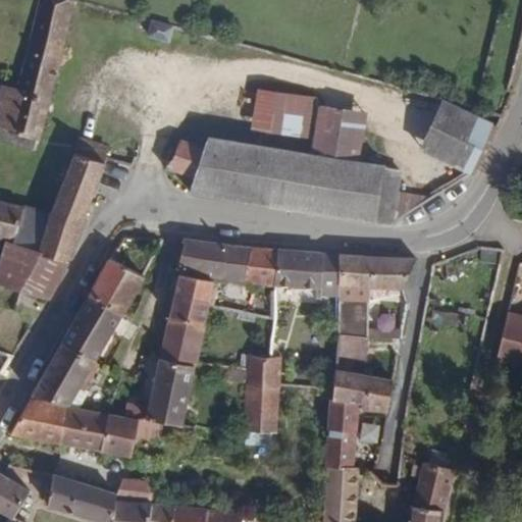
[(0,127),(39,139),(72,1),(69,0),(35,0),(13,89),(0,85),(0,127)]
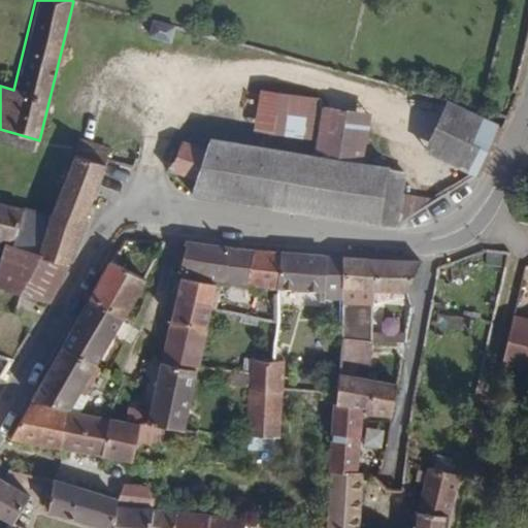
[(171,42),(175,28),(154,22),(150,37),(171,42)]
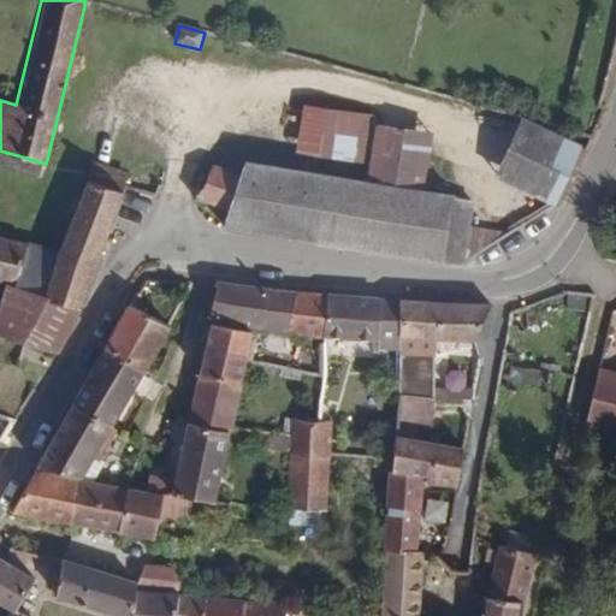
[(295,154),(367,163),(371,128),(373,113),(301,105),(295,154)]
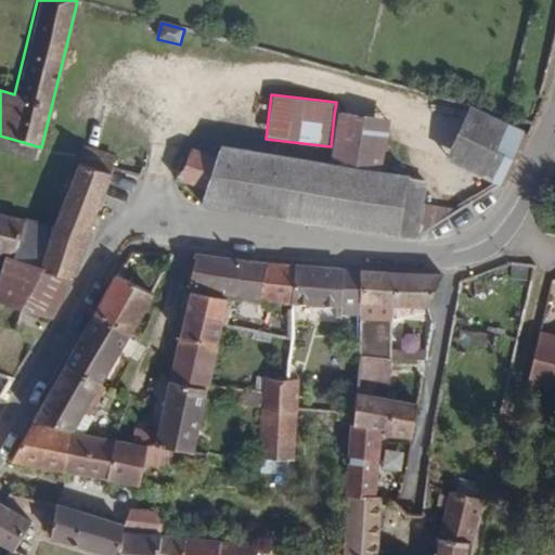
[(444,160),(475,173),(497,183),(501,185),(511,163),(524,132),(467,107),(444,160)]
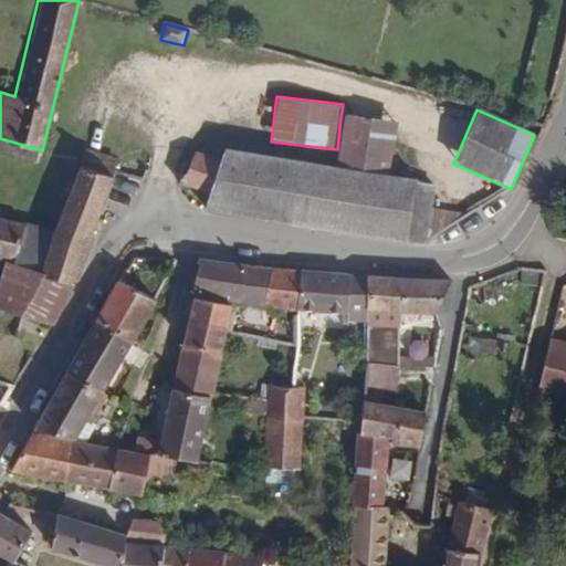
[(390,178),(396,125),(341,117),(337,149),(334,169),(390,178)]
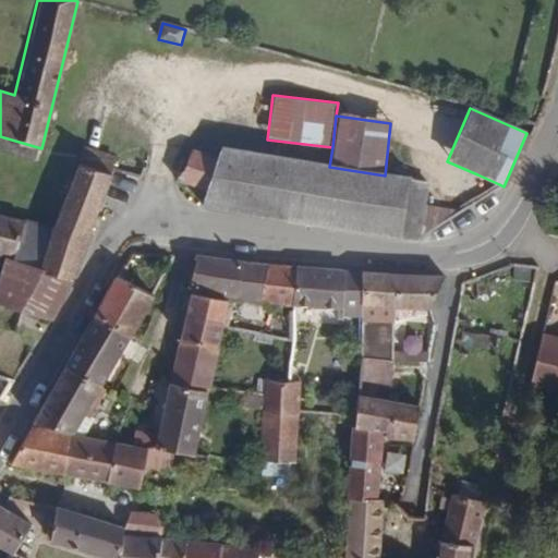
[(86,147),(82,165),(111,173),(112,170),(117,156),(86,147)]
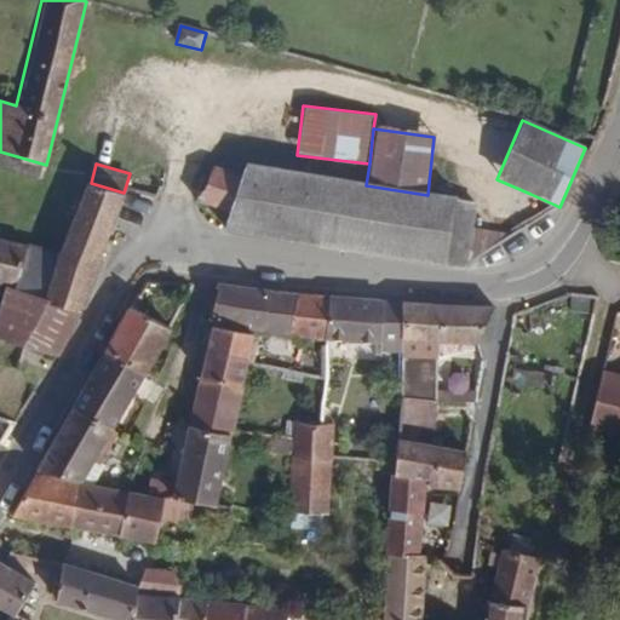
[(239,178),(212,171),(201,194),(199,200),(228,210),(220,227),(470,265),(475,228),(477,210),(457,200),(428,195),(366,185),(242,166),(239,178)]
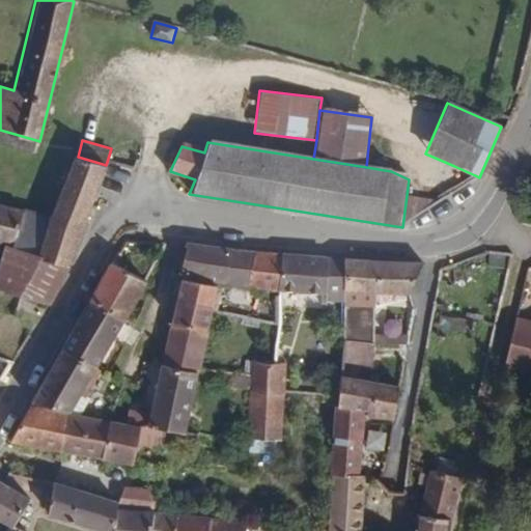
[(0,260),(0,291),(22,298),(50,305),(70,267),(106,165),(78,157),(72,155),(51,221),(16,213),(6,241),(0,260)]
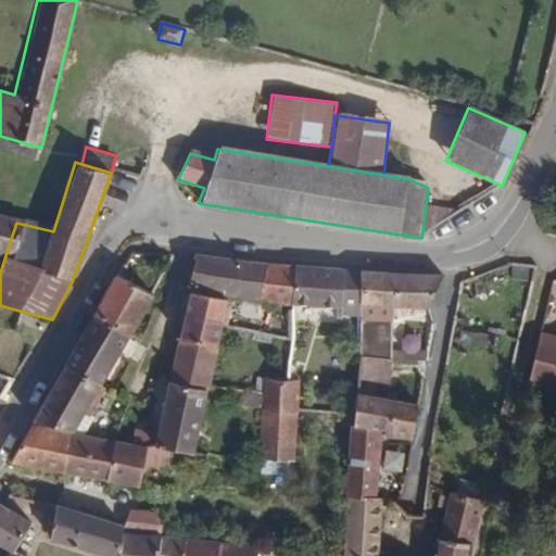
[(458,210),(426,204),(421,238),(441,224),(458,210)]
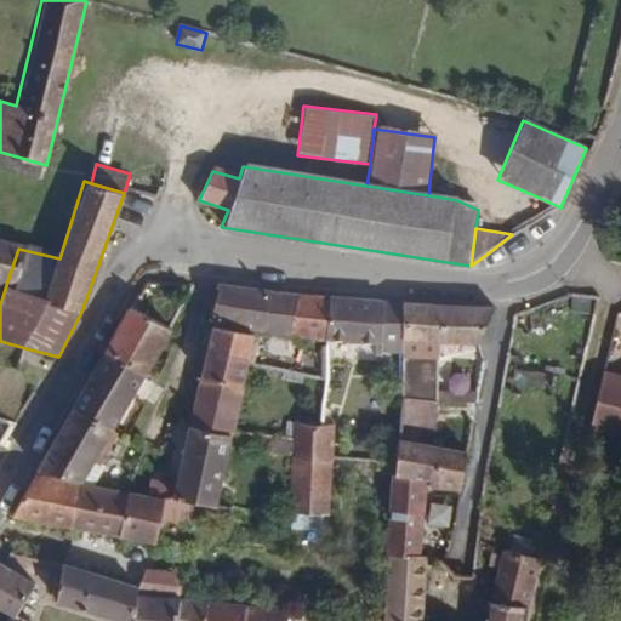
[(0,279),(7,281),(18,249),(0,244),(0,279)]
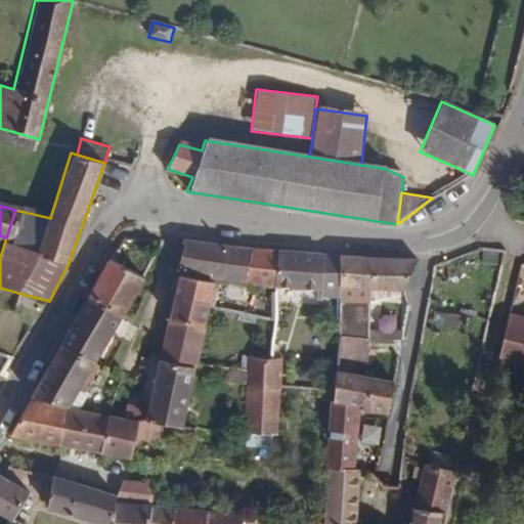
[(274,286),(277,249),(249,248),(183,239),(178,264),(181,273),(242,282),(274,286)]
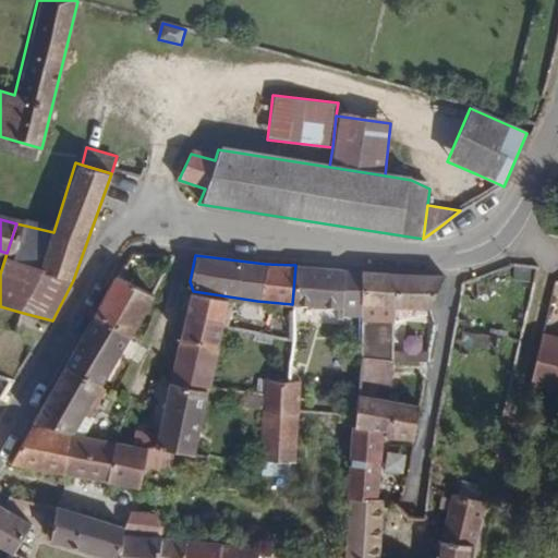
[(343,310),(344,269),(295,265),(292,304),(343,310)]
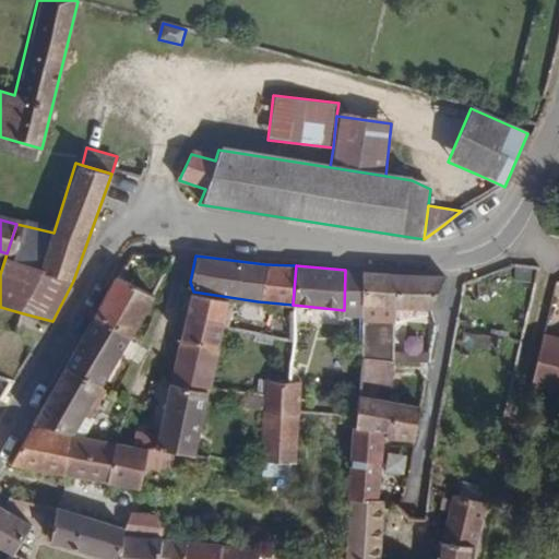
[(363,317),(363,272),(345,270),(344,310),(344,317),(363,317)]
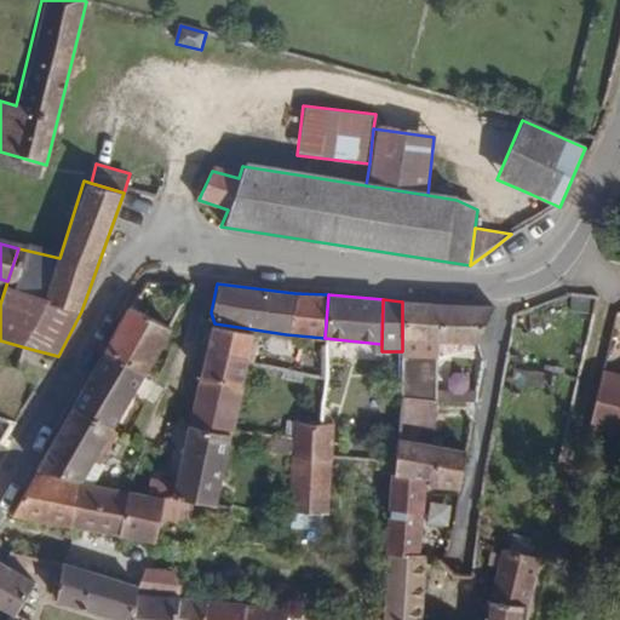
[(494,308),(402,302),(402,343),(438,343),(478,344),(494,308)]
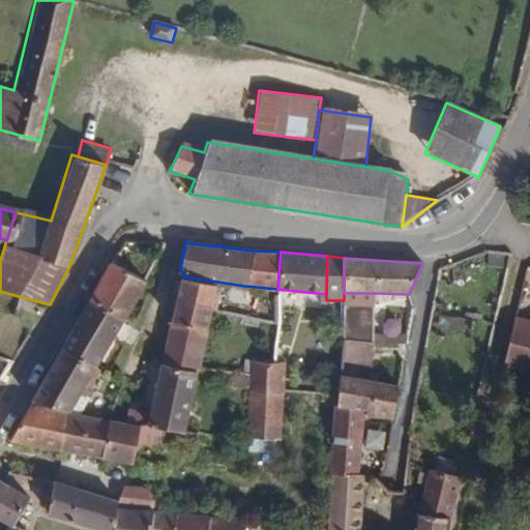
[(141,290),(144,284),(109,264),(86,304),(122,323),(141,290)]
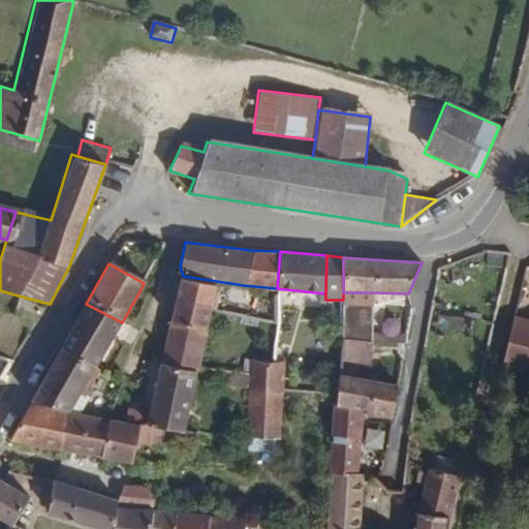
[(209,310),(214,286),(183,279),(173,322),(206,330),(209,310)]
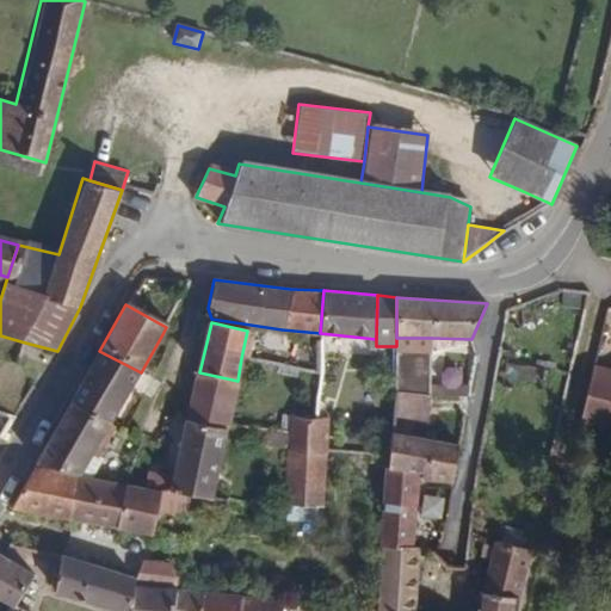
[(432,353),(432,338),(396,338),(396,346),(396,352),(432,353)]
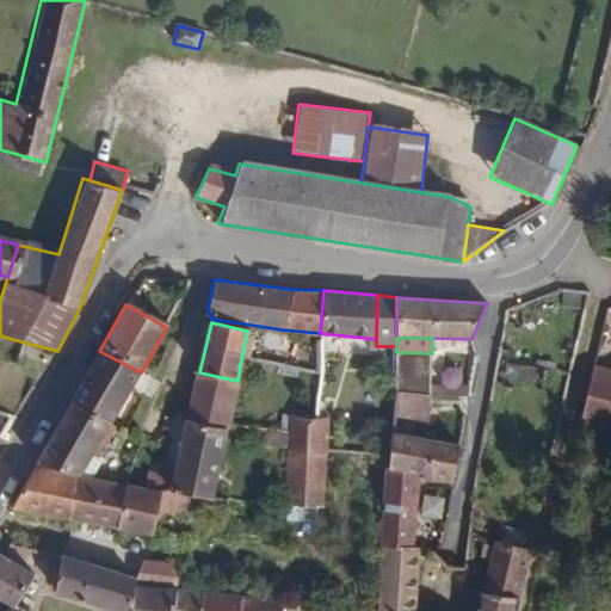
[(112,425),(141,372),(99,351),(71,403),(112,425)]
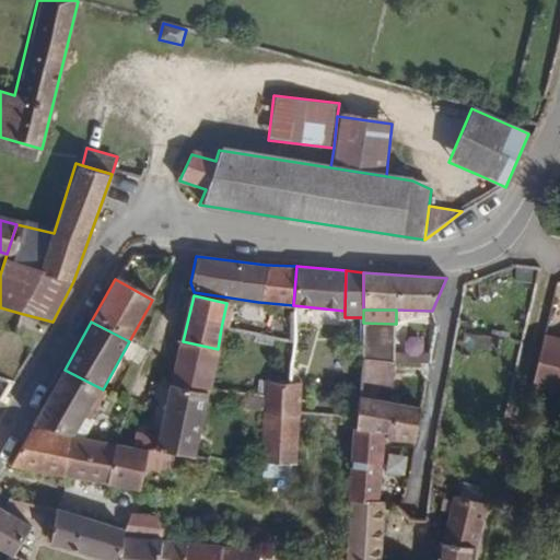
[(396,362),(396,324),(363,323),(364,359),(378,360),(396,362)]
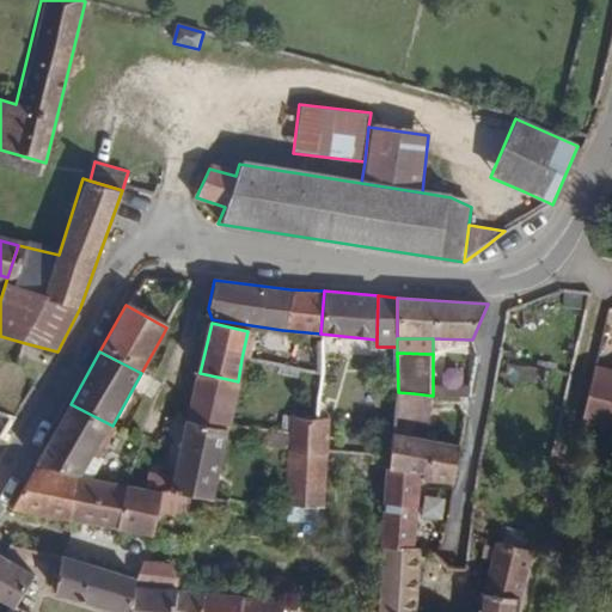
[(611,371),(593,367),(580,422),(611,429),(611,371)]
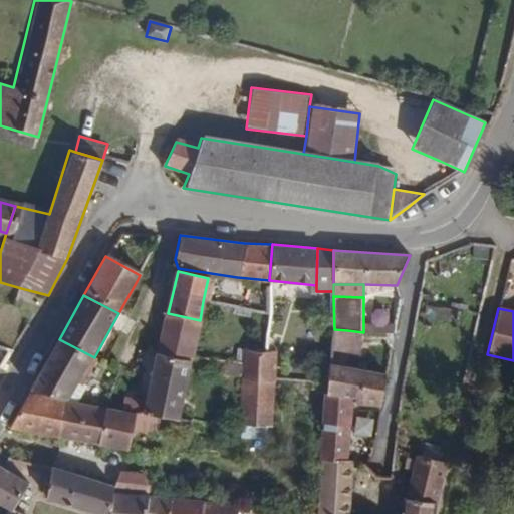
[(194,349),(200,320),(168,313),(158,358),(191,365),(192,359),(194,349)]
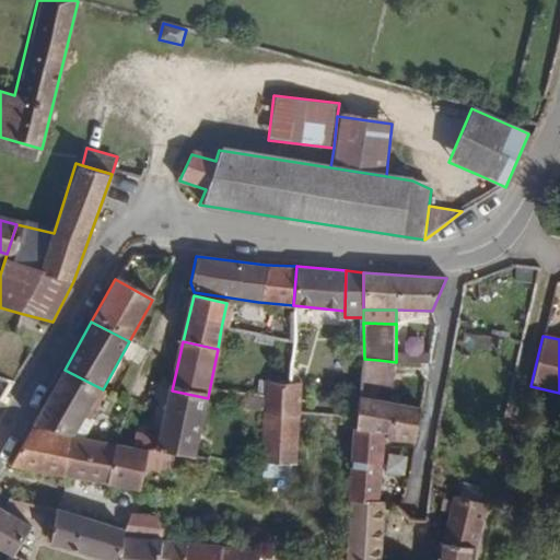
[(397,342),(397,359),(431,360),(431,343),(397,342)]
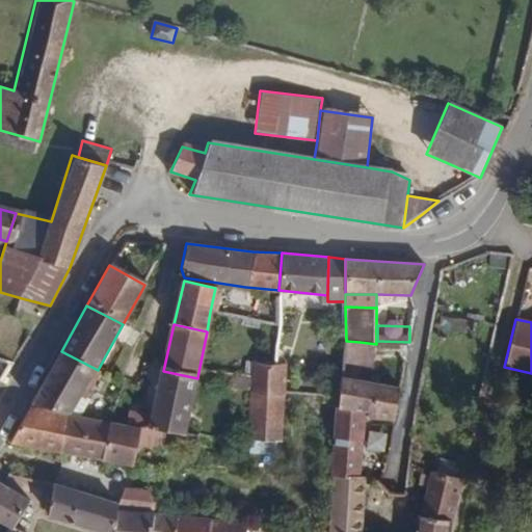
[(374,369),(376,344),(360,342),(346,341),(344,366),(374,369)]
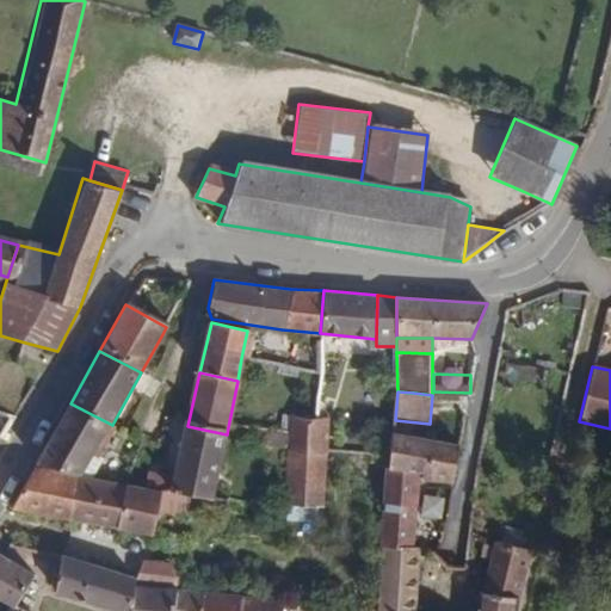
[(107,433),(112,425),(71,403),(36,467),(39,468),(82,476),(96,454),(109,457),(116,440),(107,433)]
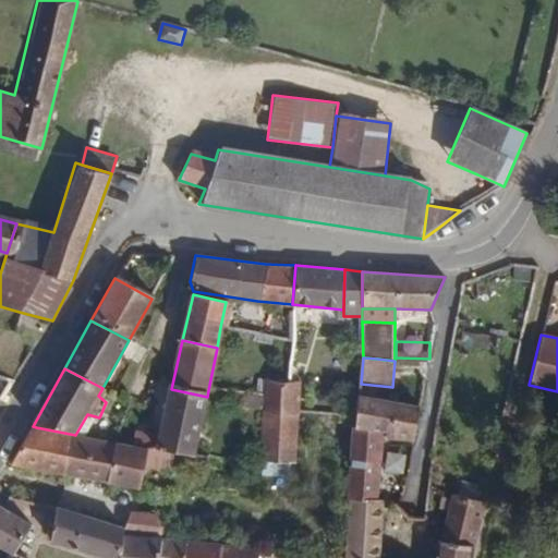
[(300,409),(302,383),(289,381),(266,379),(266,395),(262,451),(261,459),(295,461),(300,409)]
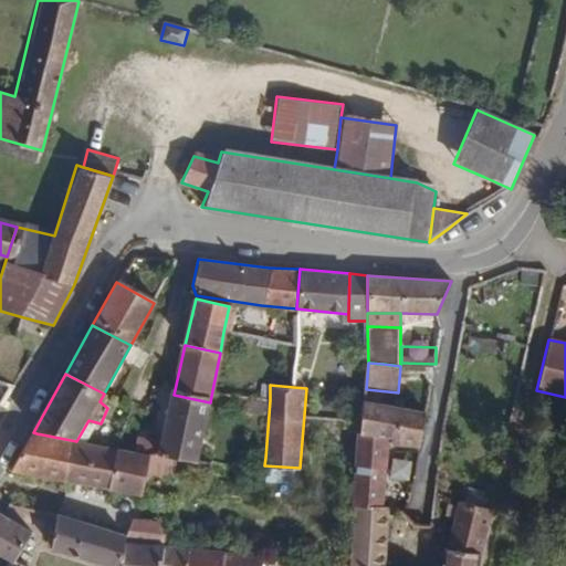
[(199,456),(210,402),(174,395),(170,408),(163,441),(159,454),(174,458),(196,464),(198,460),(199,456)]
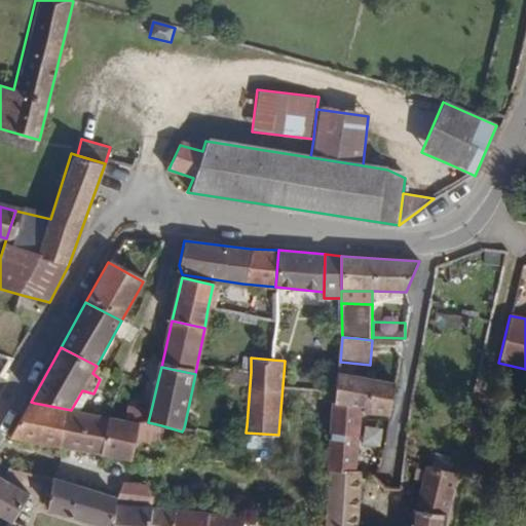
[(388,419),(395,381),(339,374),(337,374),(336,381),(336,388),(335,398),(359,400),(359,408),(365,408),(364,416),(388,419)]
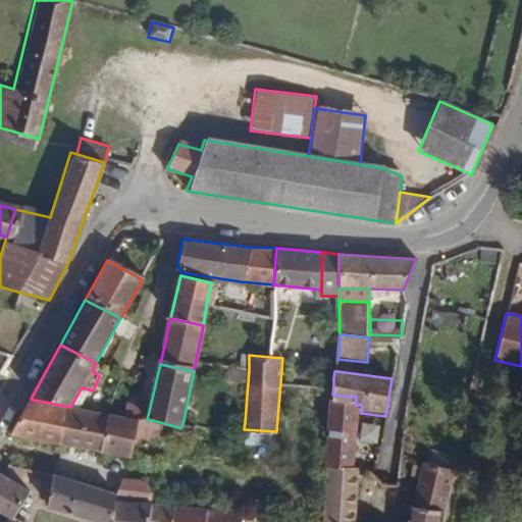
[(90,397),(93,390),(82,387),(70,407),(87,409),(92,399),(90,397)]
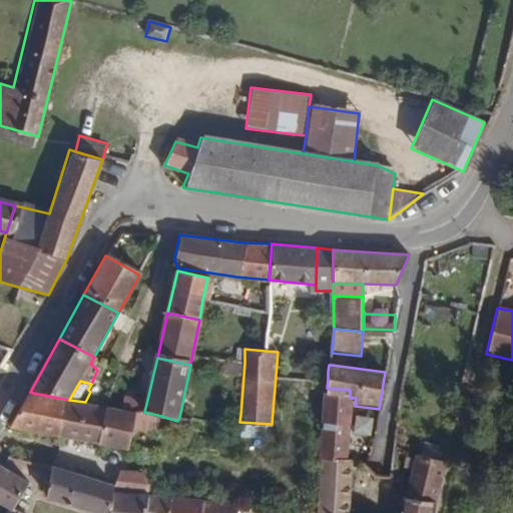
[(348,461),(352,427),(355,406),(356,398),(350,398),(350,390),(327,388),(320,460),(348,461)]
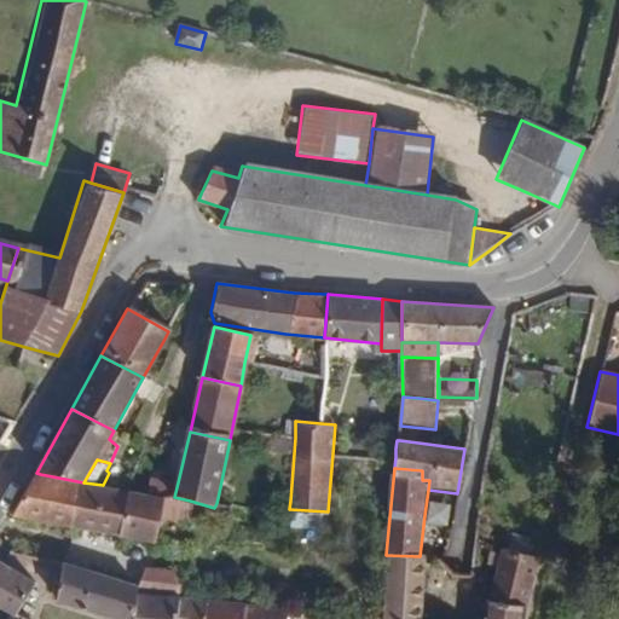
[(71,527),(77,485),(38,478),(34,476),(11,518),(23,519),(71,527)]
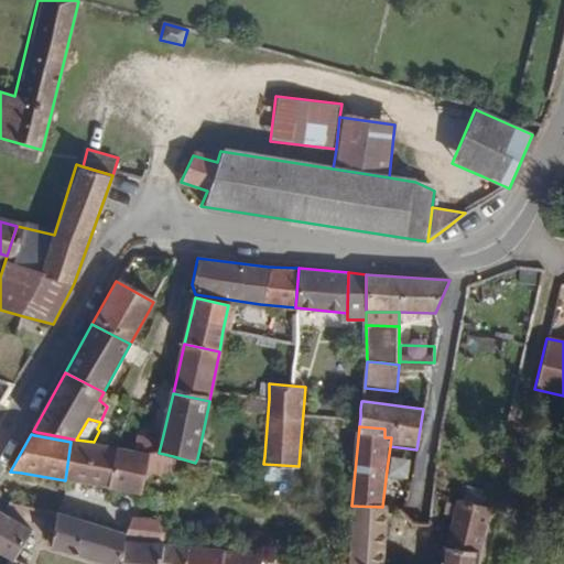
[(159,453),(162,440),(140,436),(138,451),(134,449),(133,454),(151,457),(156,458),(159,453)]
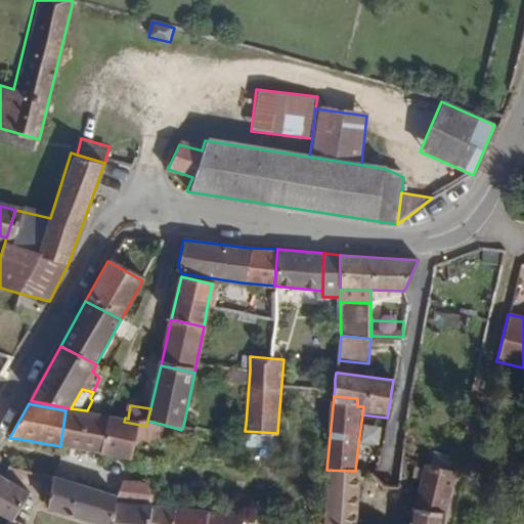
[(132,457),(140,425),(124,422),(108,419),(66,410),(60,446),(132,457)]
